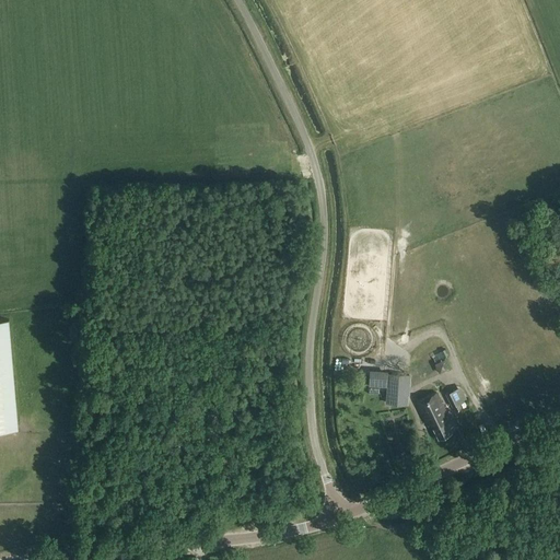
[(9,321),(0,322),(0,431),(19,430),(9,321)]
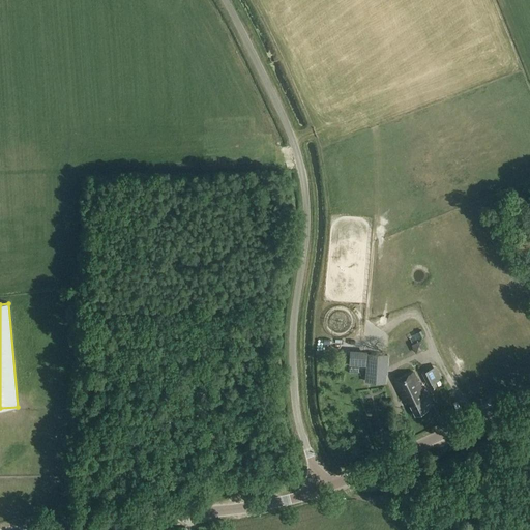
[(340,328),(341,318),(329,316),(328,327),(340,328)]
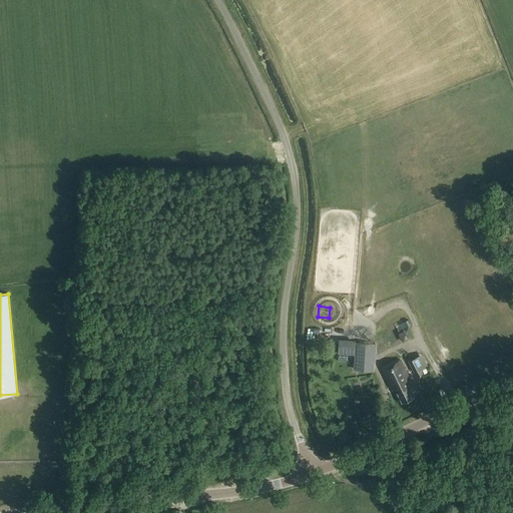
[(401,341),(409,336),(403,328),(396,333),(401,341)]
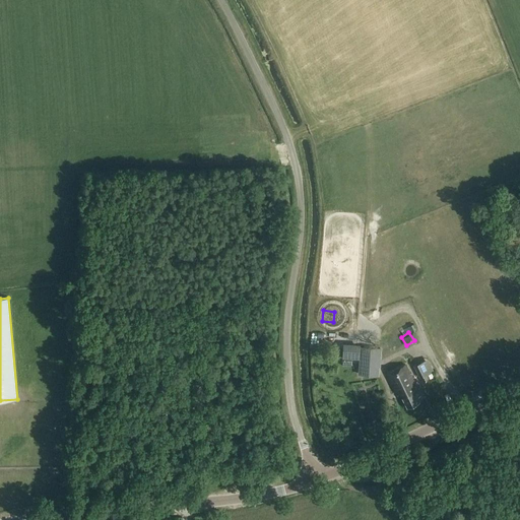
[(360,360),(361,344),(343,343),(342,359),(360,360)]
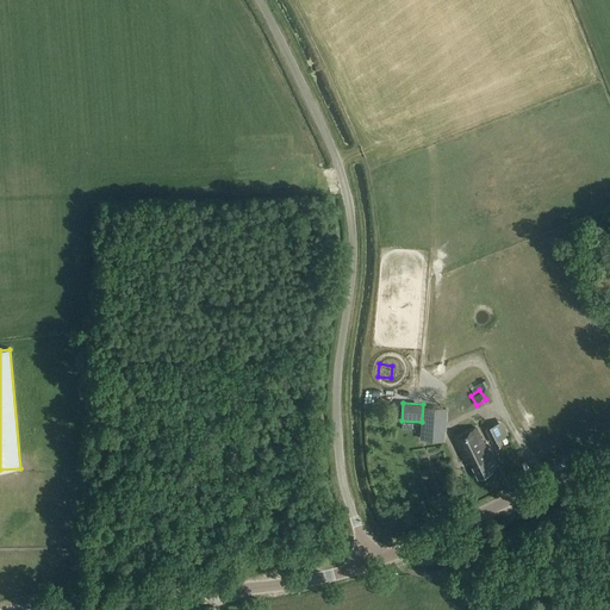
[(443,441),(446,409),(424,408),(422,440),(443,441)]
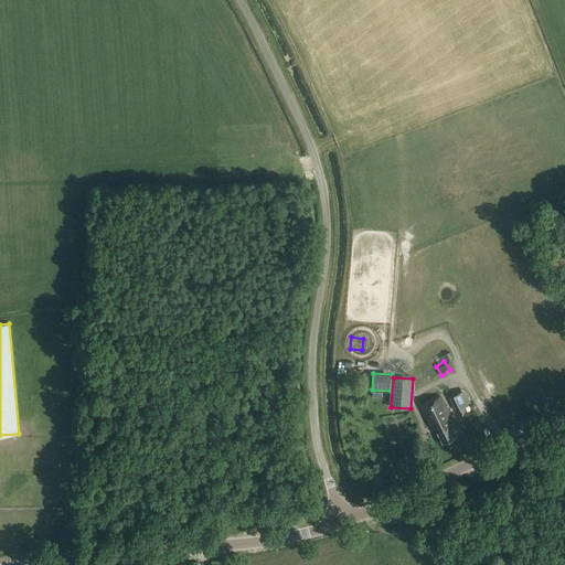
[(457,394),(449,397),(456,409),(456,411),(457,411),(459,415),(465,412),(466,412),(464,407),(462,406),(457,394)]
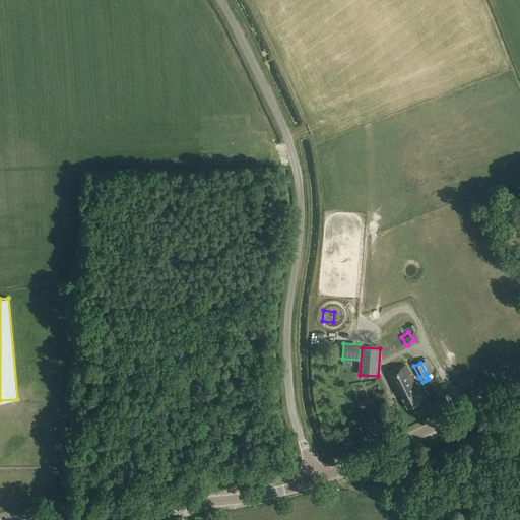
[(404,366),(387,374),(396,393),(399,392),(407,406),(407,408),(420,402),(417,397),(419,396),(414,385),(404,366)]
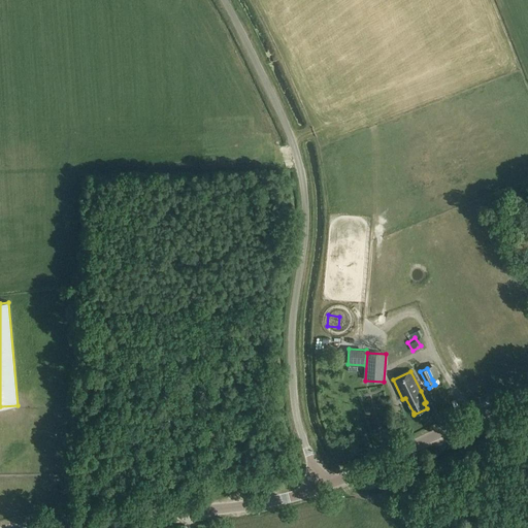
[(384,420),(380,403),(373,405),(368,385),(357,387),(365,424),(384,420)]
